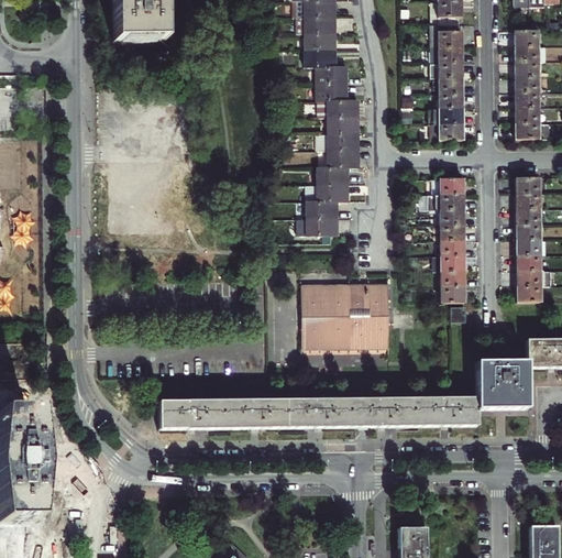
[(110,0),(111,41),(161,41),(160,0),(110,0)]
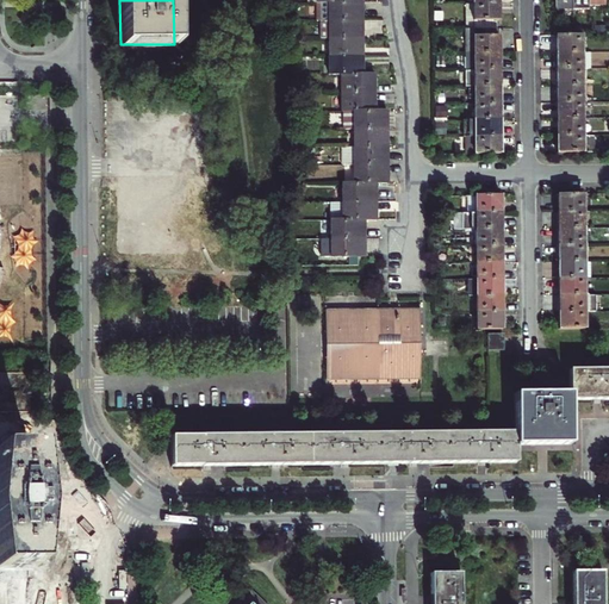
[(330,0),(330,17),(365,16),(365,0),(330,0)]
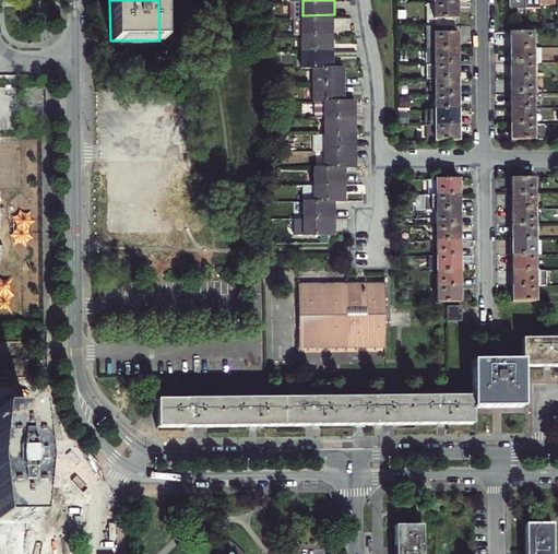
[(428,22),(440,22),(456,22),(458,16),(460,16),(460,0),(436,1),(428,1),(428,22)]
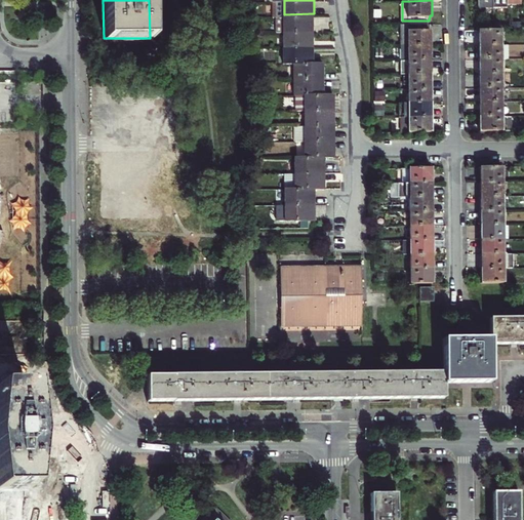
[(285,30),(315,29),(314,13),(284,14),(285,30)]
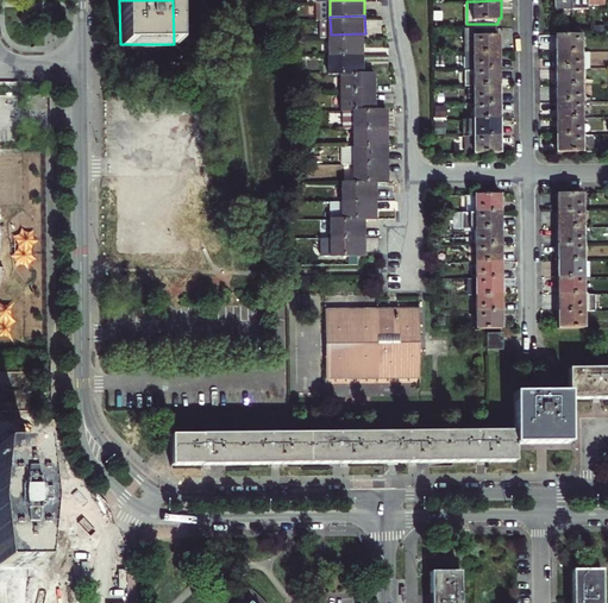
[(465,24),(465,49),(499,48),(499,30),(480,30),(480,24),(467,24),(465,24)]
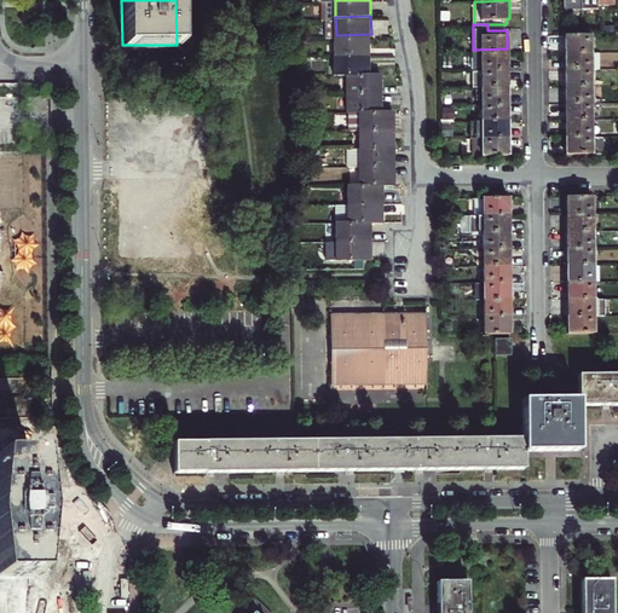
[(565,32),(565,50),(590,50),(590,32),(565,32)]
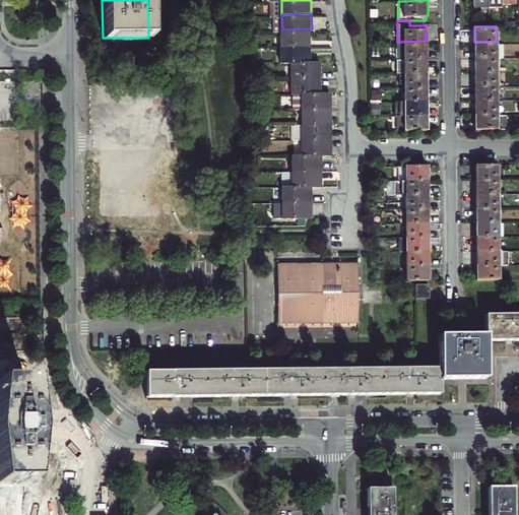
[(282,44),(312,43),(312,28),(282,29),(282,44)]
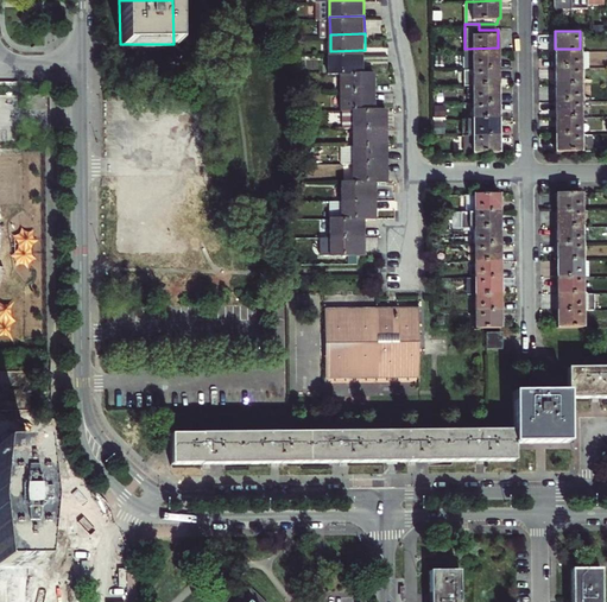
[(465,64),(474,64),(498,64),(498,48),(465,49),(465,64)]
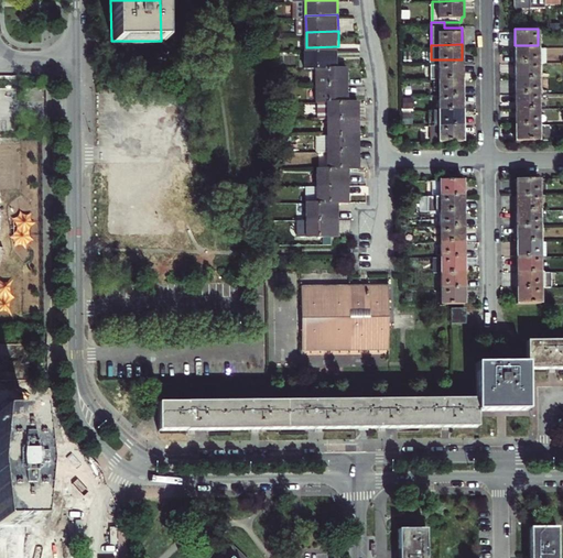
[(538,45),(515,45),(515,61),(538,61),(538,45)]
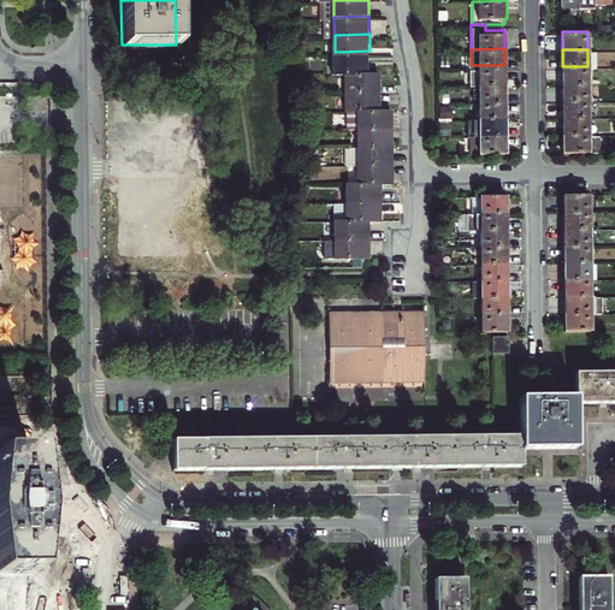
[(346,70),(370,70),(370,51),(335,52),(335,70),(346,70)]
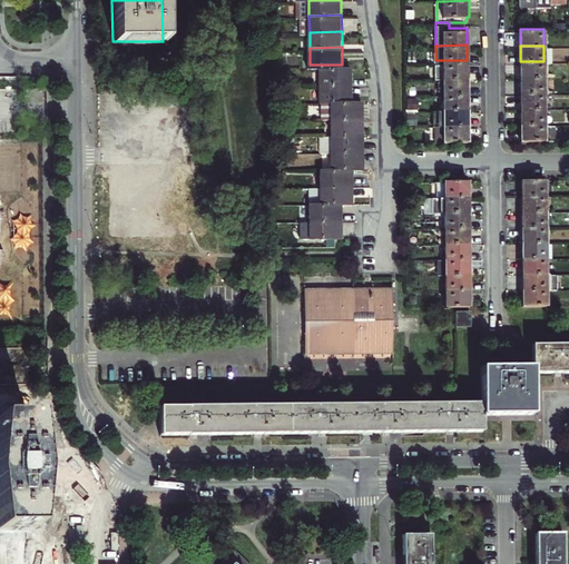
[(444,60),(444,76),(467,76),(467,60),(444,60)]
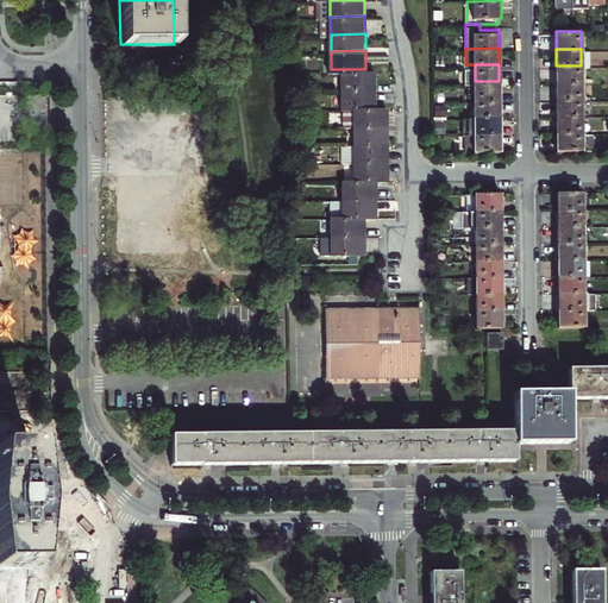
[(581,66),(556,66),(556,81),(581,81),(581,80),(581,67),(581,66)]
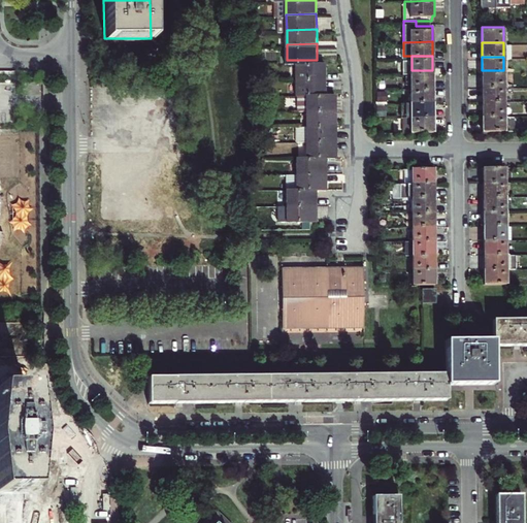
[(327,60),(317,60),(296,60),(296,75),(327,74),(327,60)]
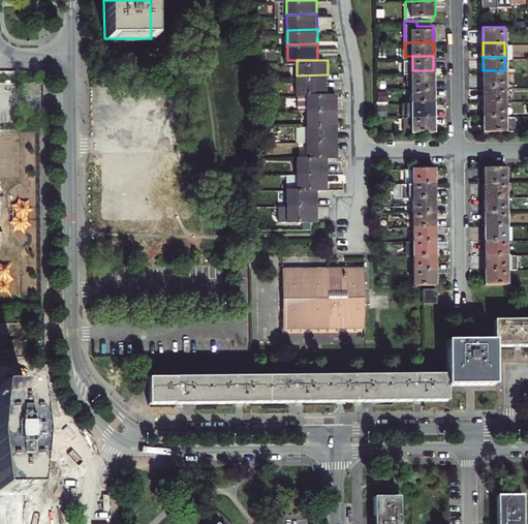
[(412,79),(412,85),(433,85),(433,70),(412,70),(412,79)]
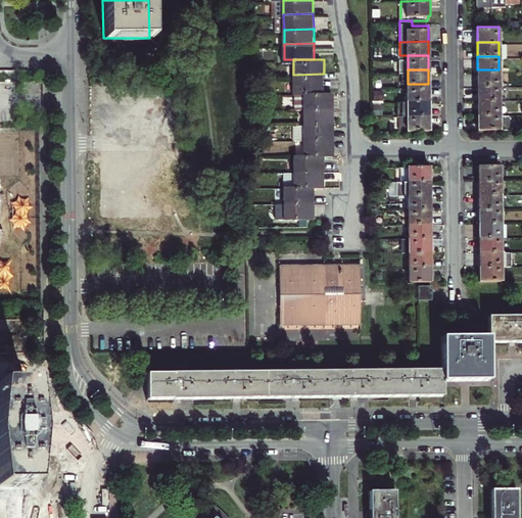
[(499,69),(477,69),(477,84),(499,84),(499,69)]
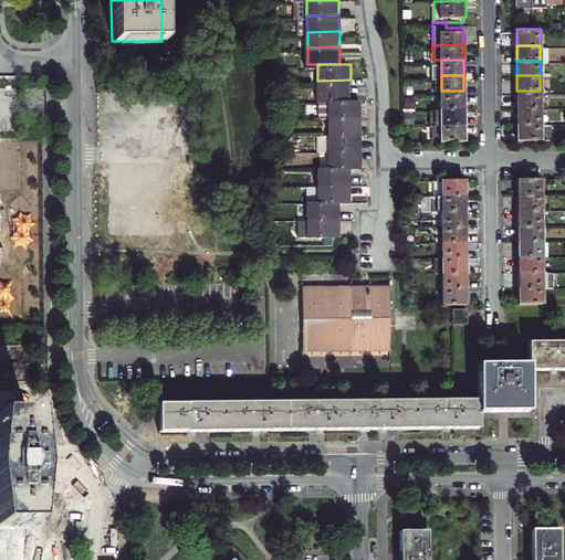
[(351,97),(351,80),(317,81),(318,97),(330,97),(351,97)]
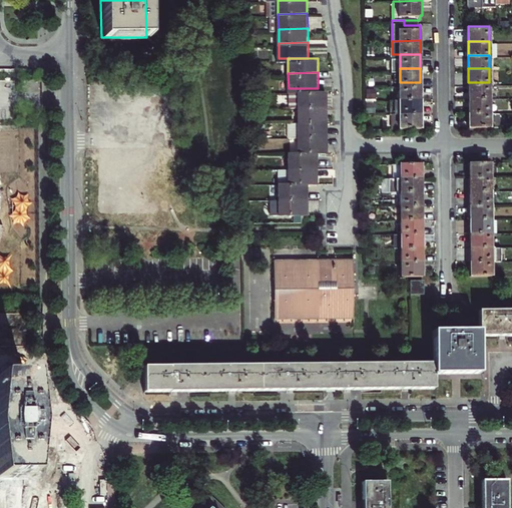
[(400,82),(399,96),(420,96),(420,82),(400,82)]
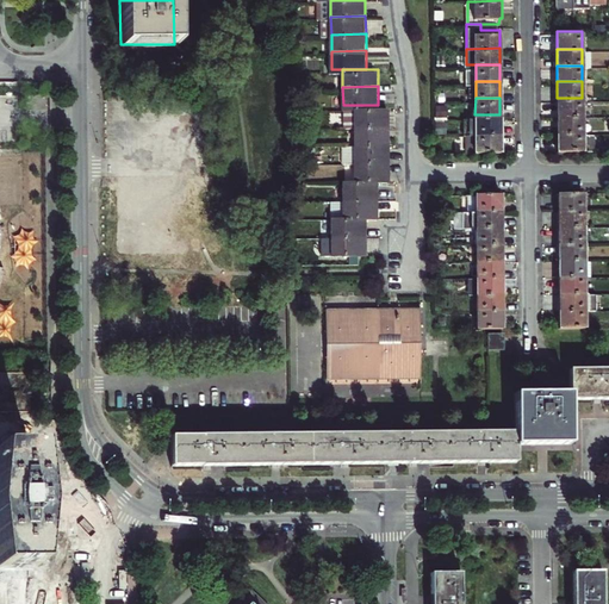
[(582,98),(557,98),(557,114),(582,114),(582,98)]
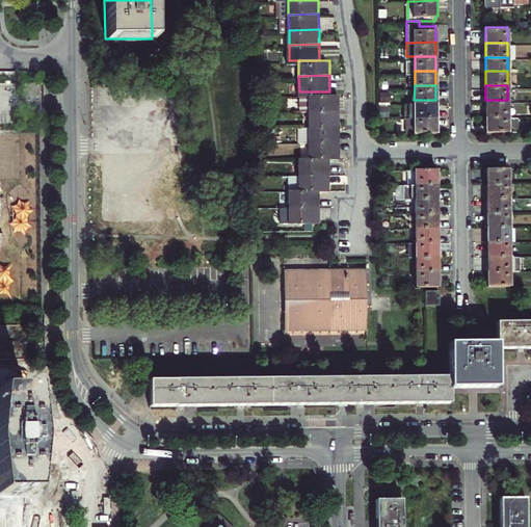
[(310,107),(340,107),(340,90),(329,91),(310,91),(310,107)]
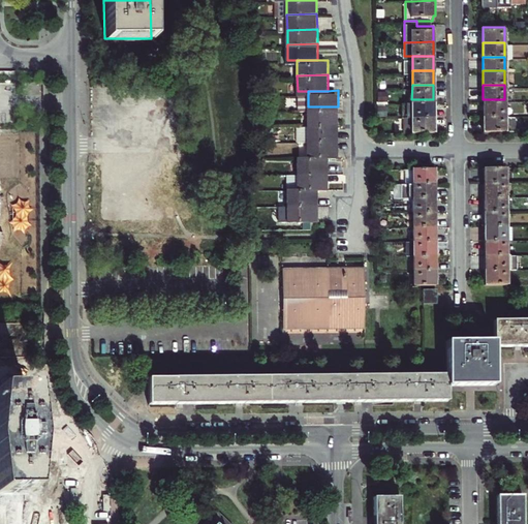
[(411,99),(411,114),(433,114),(433,99),(411,99)]
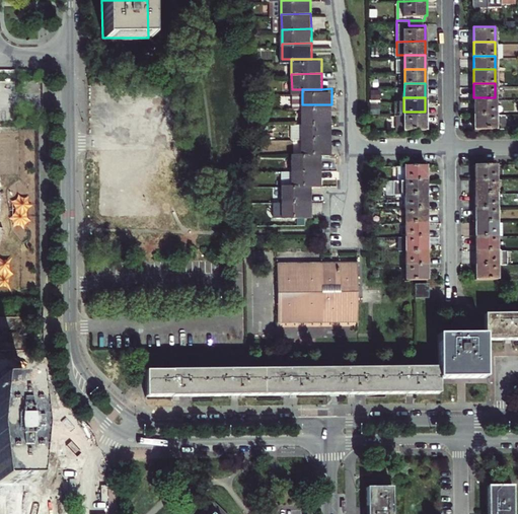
[(473,97),(473,112),(496,112),(495,97),(473,97)]
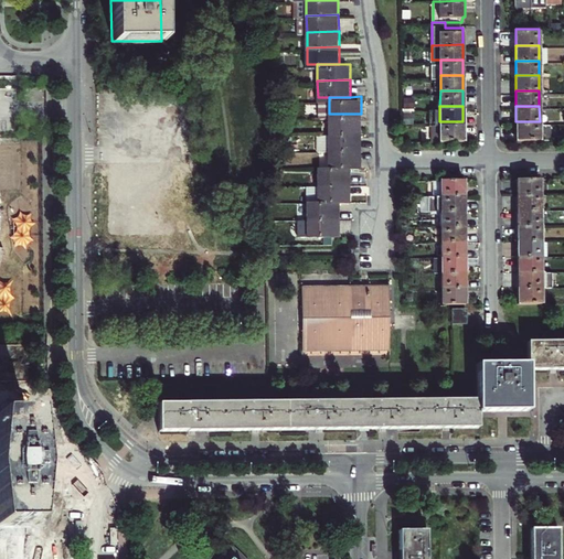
[(330,130),(362,129),(361,114),(329,114),(330,130)]
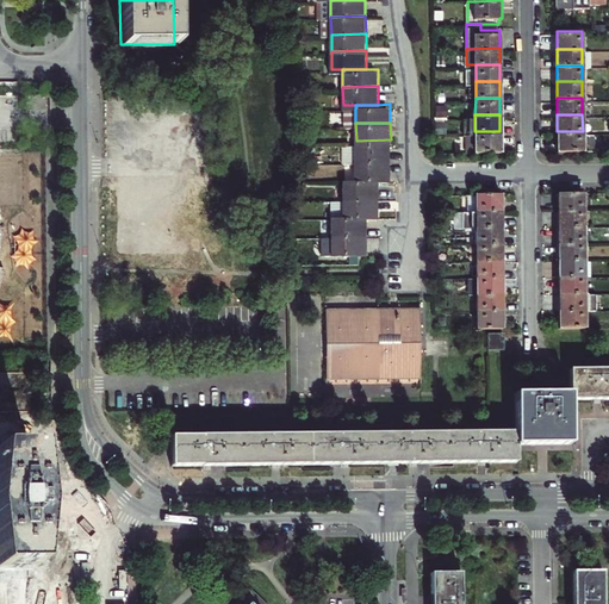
[(466,131),(466,150),(499,150),(499,131),(474,131),(466,131)]
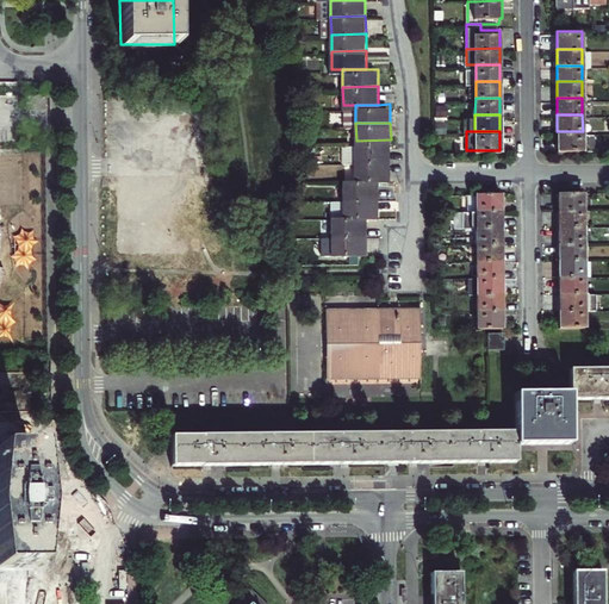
[(583,131),(557,131),(558,149),(594,149),(594,131),(583,131)]
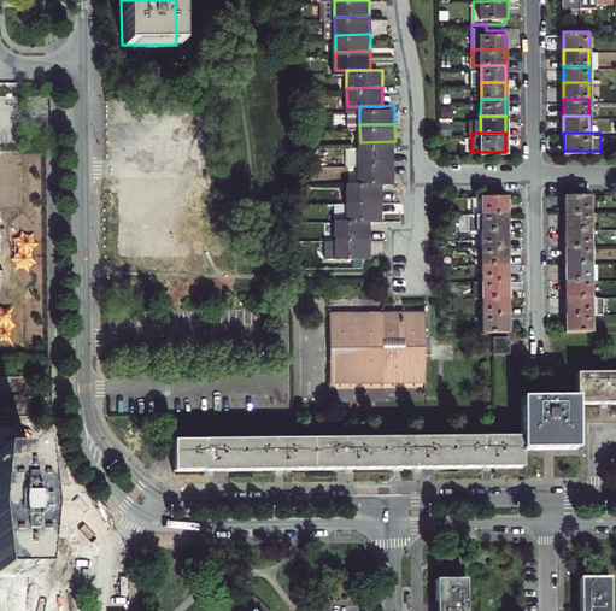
[(361,160),(396,159),(396,141),(361,142),(361,160)]
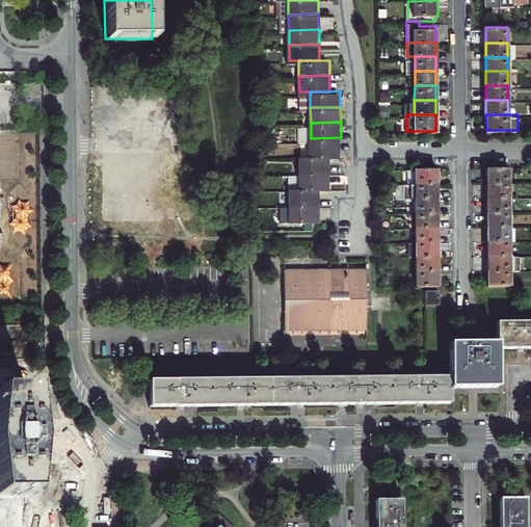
[(311,154),(330,154),(341,154),(341,137),(311,138),(311,154)]
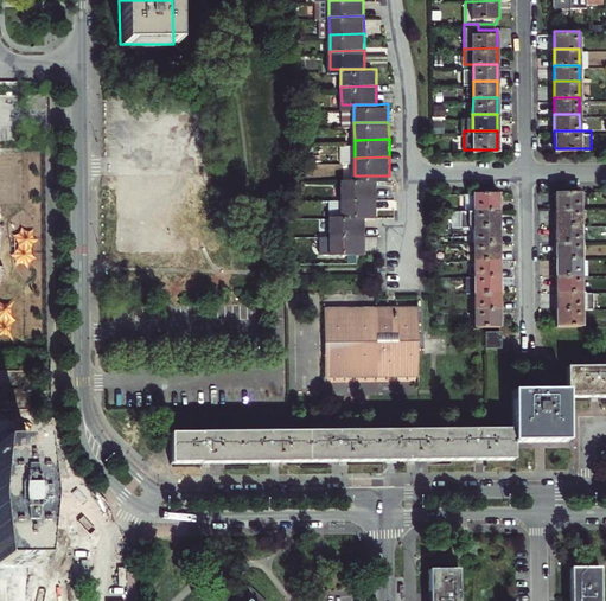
[(377,176),(355,176),(342,176),(343,194),(377,194),(377,176)]
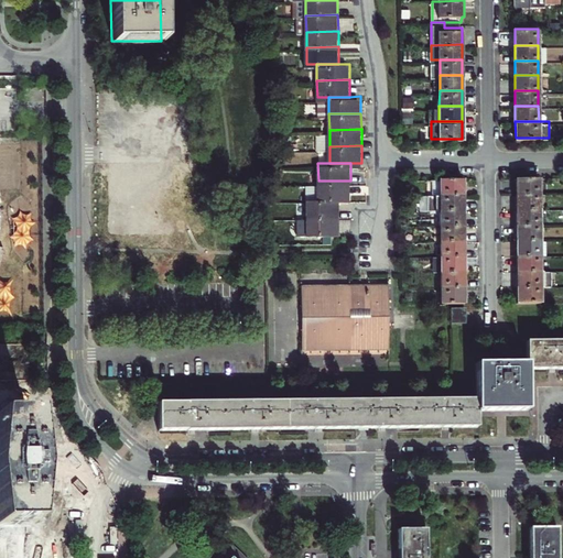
[(440,177),(440,193),(463,193),(463,176),(440,177)]
